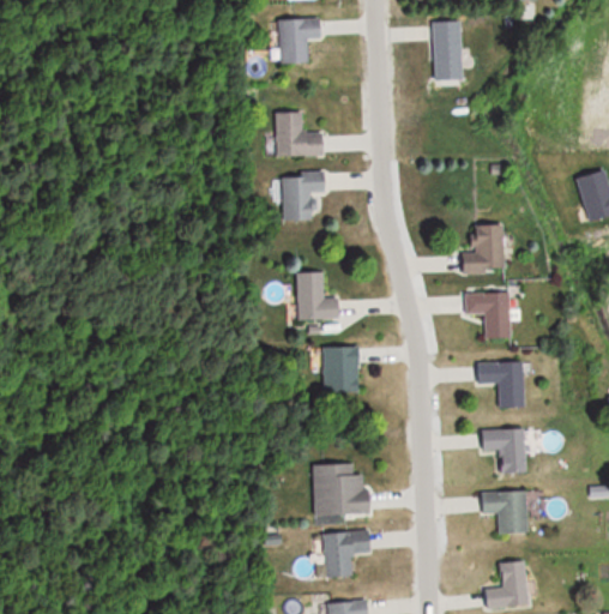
[(307,64),(306,38),(320,38),(319,18),(276,20),(278,65),(307,64)]
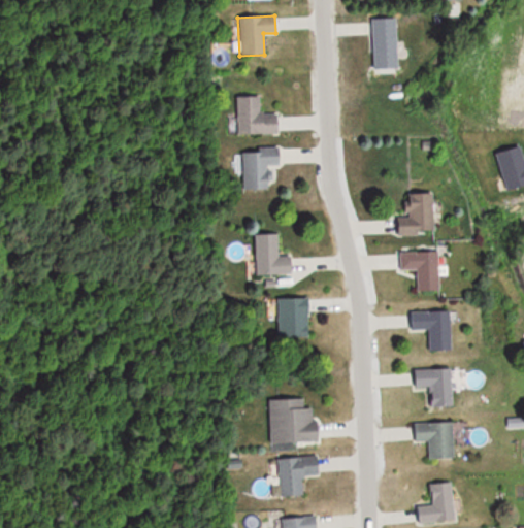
[(395,18),(370,18),(370,70),(395,70),(395,18)]
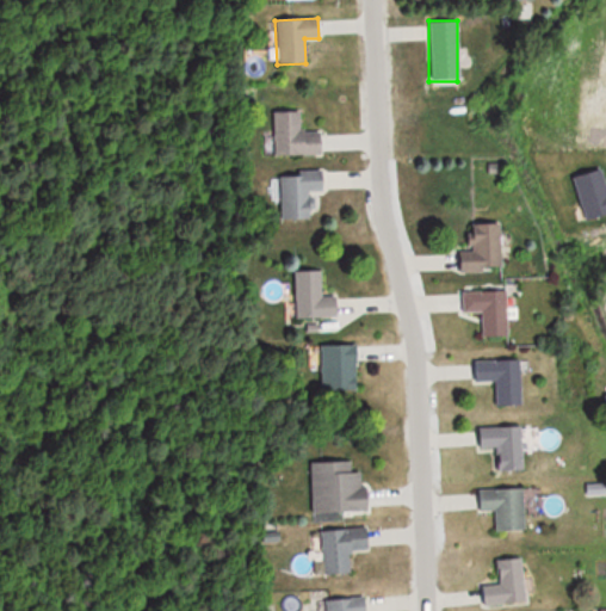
[(272,111),(272,156),(321,156),(321,131),(300,131),(300,111),(272,111)]
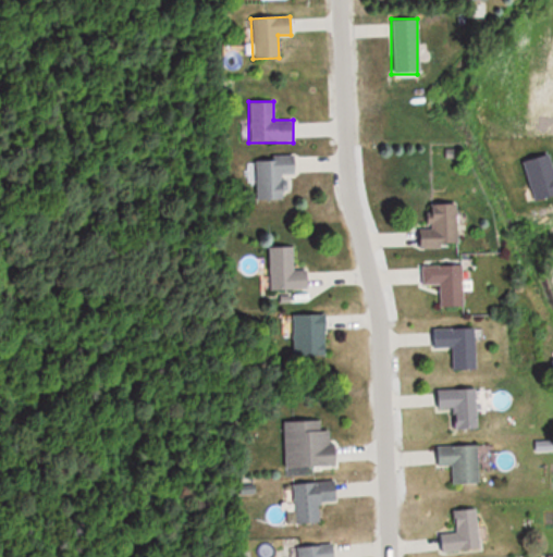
[(254,201),(282,201),(282,174),(294,174),(294,158),(254,158),(254,201)]
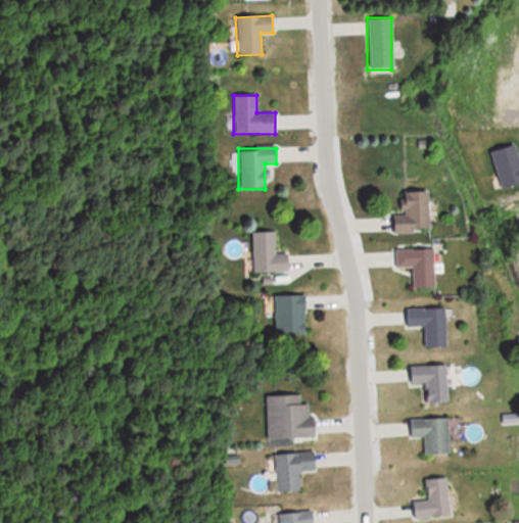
[(427,192),(400,192),(400,216),(392,216),(392,233),(428,233),(427,192)]
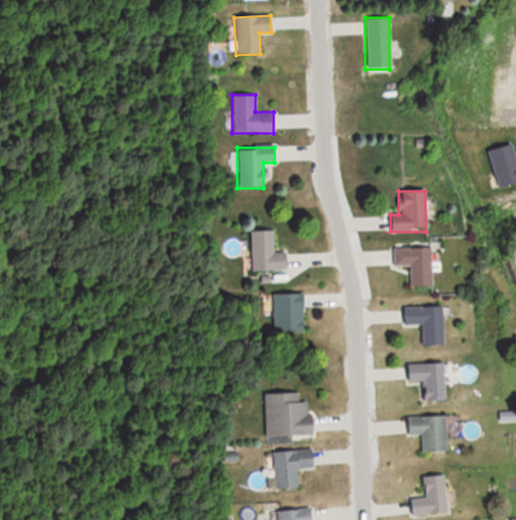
[(249,231),(249,271),(286,271),(285,253),(273,253),(273,231),(249,231)]
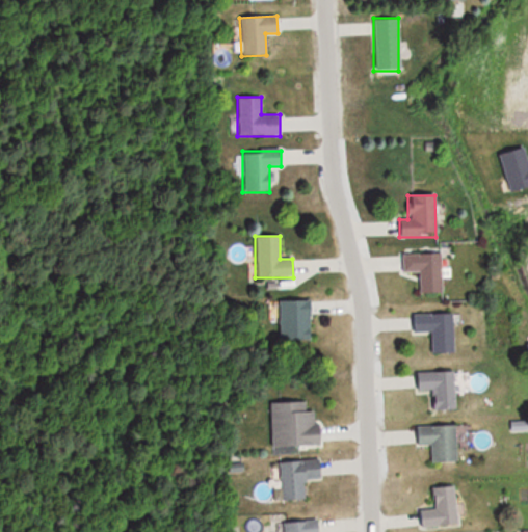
[(400,255),(401,274),(419,274),(419,294),(440,294),(440,254),(400,255)]
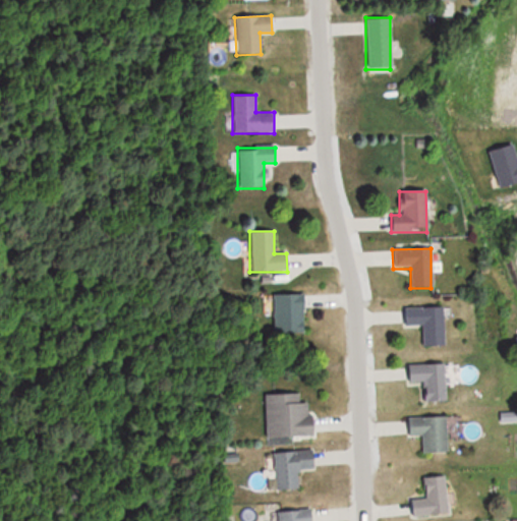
[(272,334),(303,334),(303,295),(272,295),(272,334)]
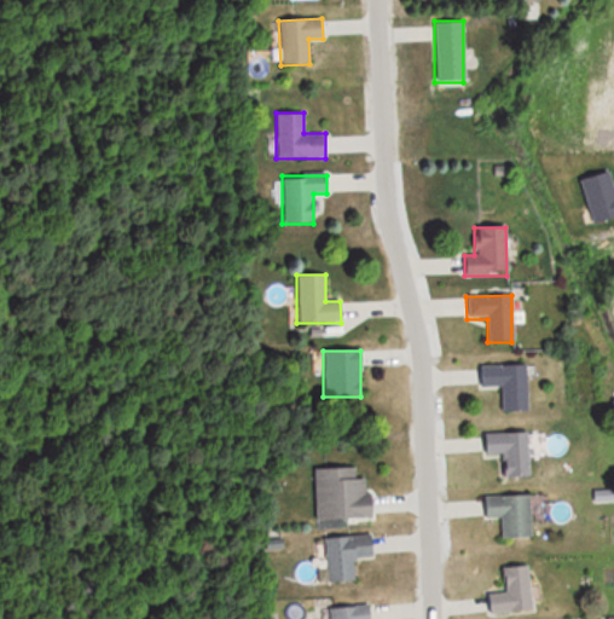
[(500,388),(500,412),(527,412),(527,365),(478,366),(478,388),(500,388)]
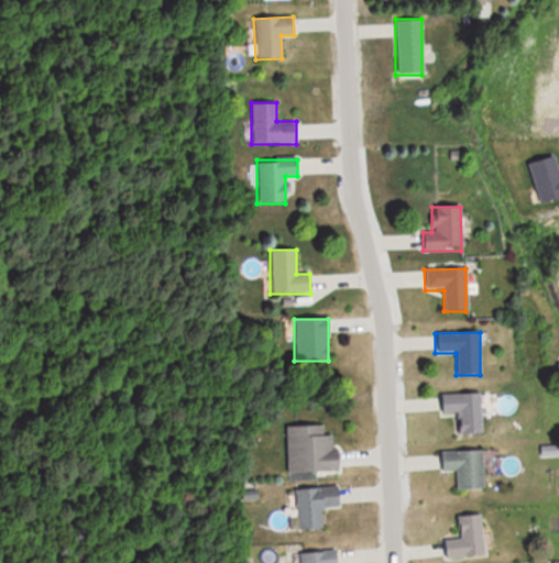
[(479,394),(439,395),(439,418),(456,417),(457,434),(481,433),(479,394)]
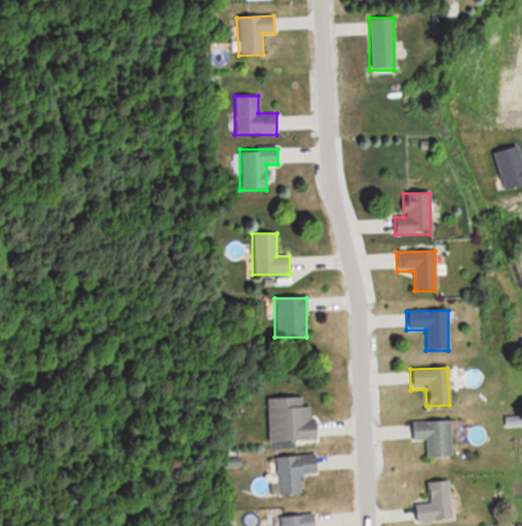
[(265,399),(266,443),(314,441),(312,397),(265,399)]
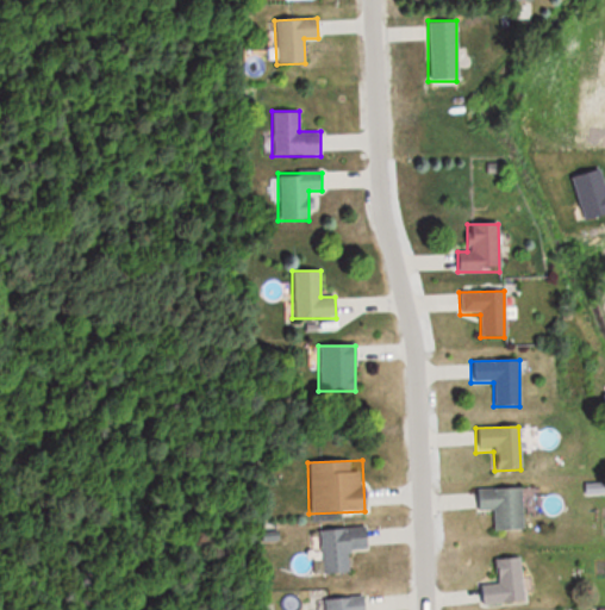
[(493,531),(523,530),(522,487),(475,490),(476,511),(492,511),(493,531)]
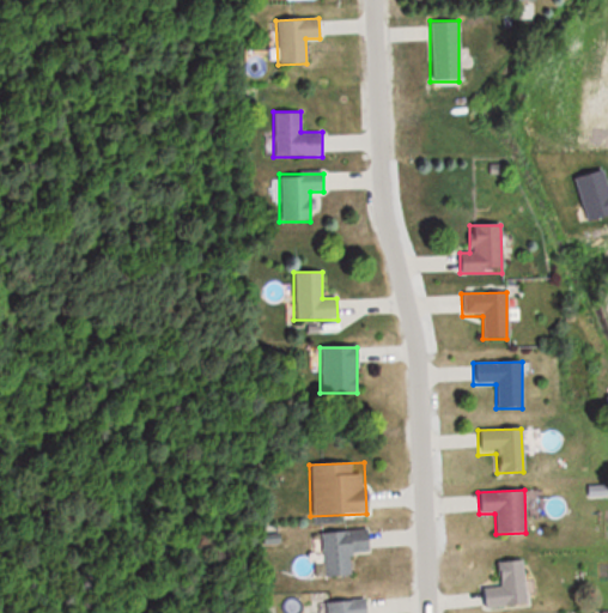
[(321,532),(323,577),(352,576),(351,553),(369,552),(368,530),(321,532)]
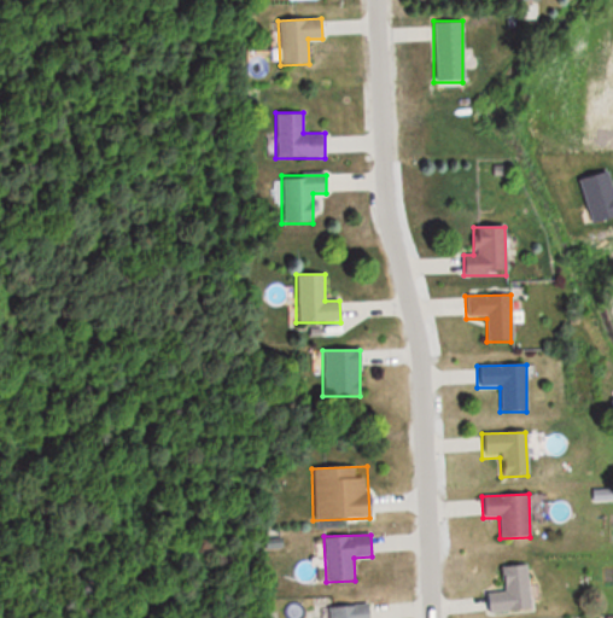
[(498,566),(501,588),(483,589),(484,612),(530,610),(527,565),(498,566)]
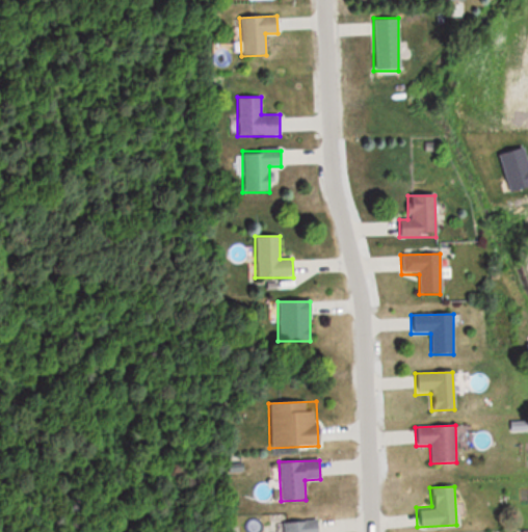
[(318,531),(317,520),(282,523),(282,531),(318,531)]
